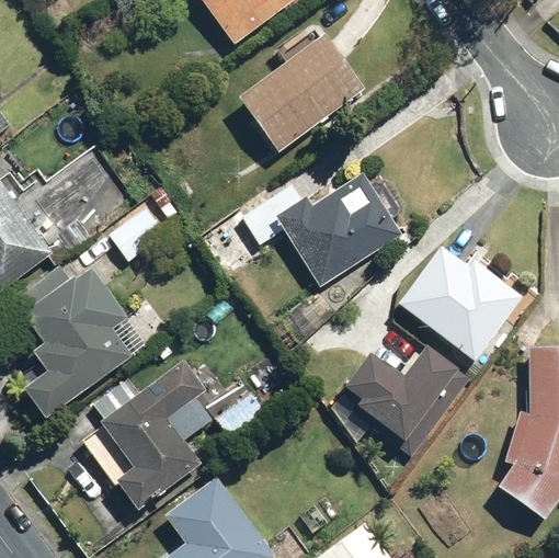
[(201,0),(237,44),(293,0),(201,0)]
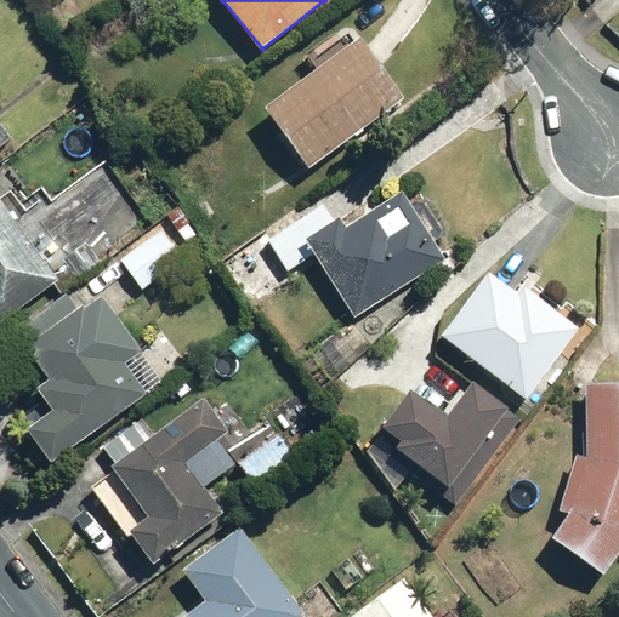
[(302,55),(314,68),(261,113),(310,171),(398,97),(353,43),(350,46),(335,28),(302,55)]
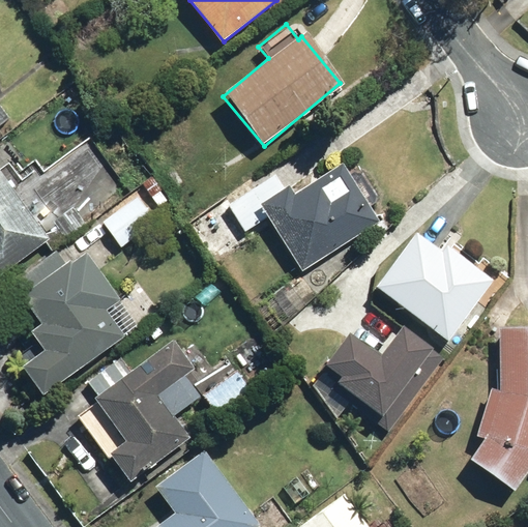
[(41,229),(57,216),(9,157),(0,165),(0,280),(50,239),(41,229)]
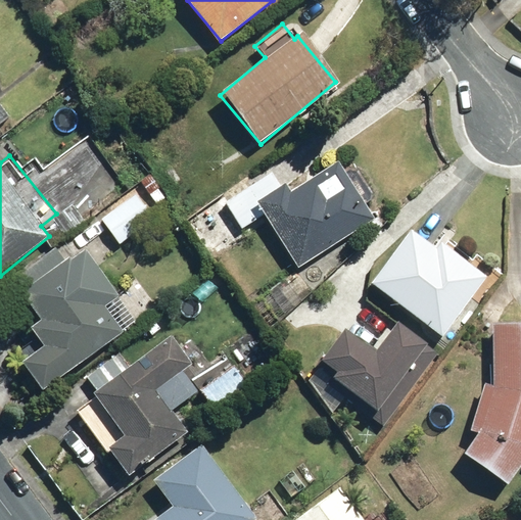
[(294,270),(376,218),(338,160),(289,191),(285,186),(280,189),(270,172),(223,201),(242,232),(263,219),(294,270)]
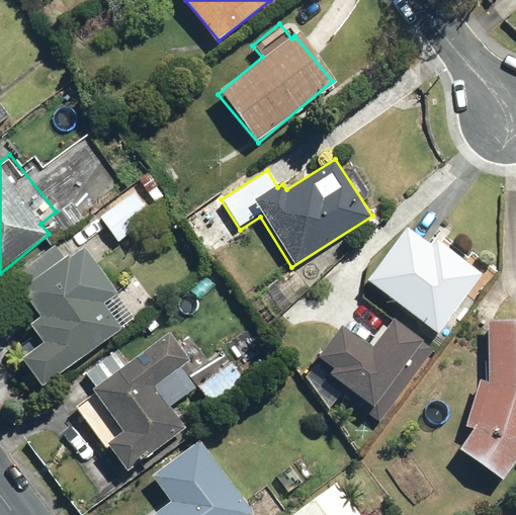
[(157,216),(136,190),(101,219),(122,244),(157,216)]
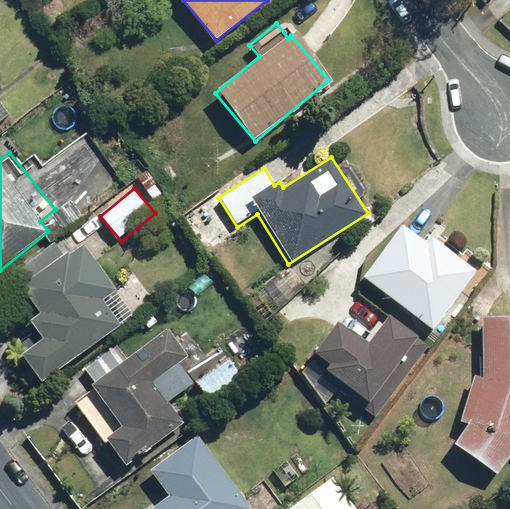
[(401,228),(366,277),(435,326),(475,270),(432,239),(427,246),(401,228)]
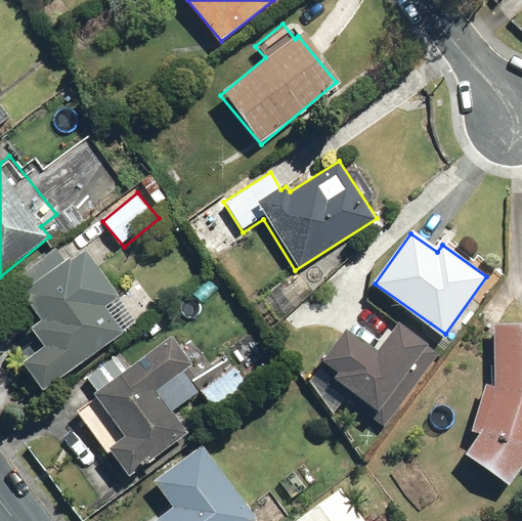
[(19,366),(41,395),(139,318),(85,250),(69,262),(55,245),(9,280),(42,322),(30,332),(43,348),(19,366)]
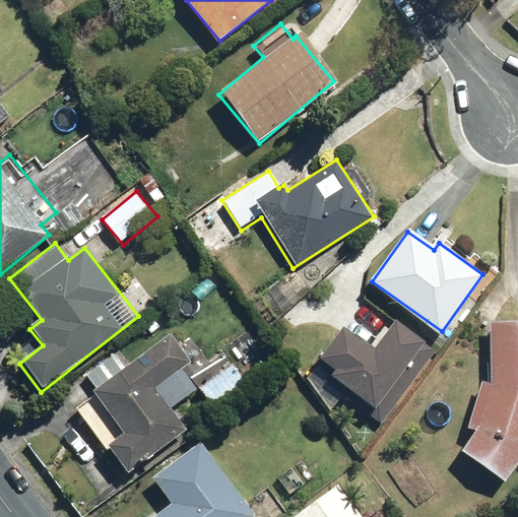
[(381,425),(434,351),(395,321),(373,351),(342,329),(318,362),(334,373),(326,384),(381,425)]
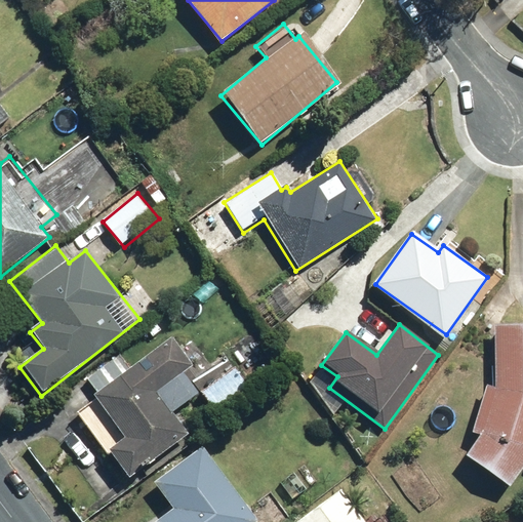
[(522,325),(495,326),(493,386),(485,386),(473,432),(478,434),(465,455),(510,487),(522,470),(522,325)]
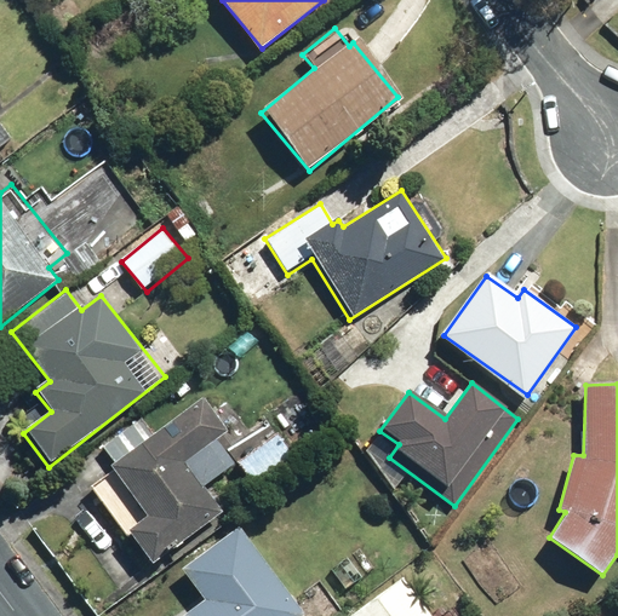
[(150,560),(222,511),(202,484),(234,462),(216,437),(227,430),(205,398),(155,432),(144,416),(104,445),(115,462),(92,478),(150,560)]
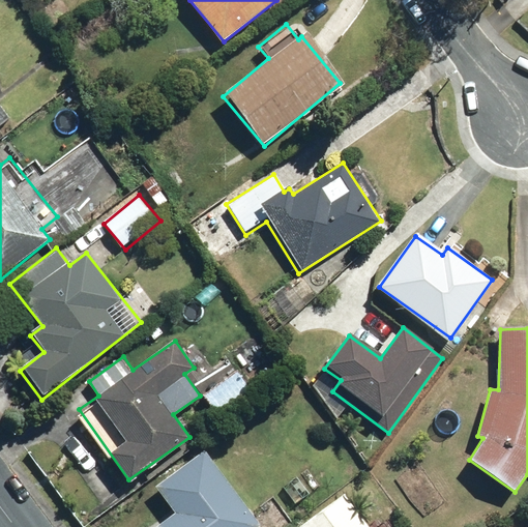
[(255,389),(240,369),(205,396),(221,416),(255,389)]
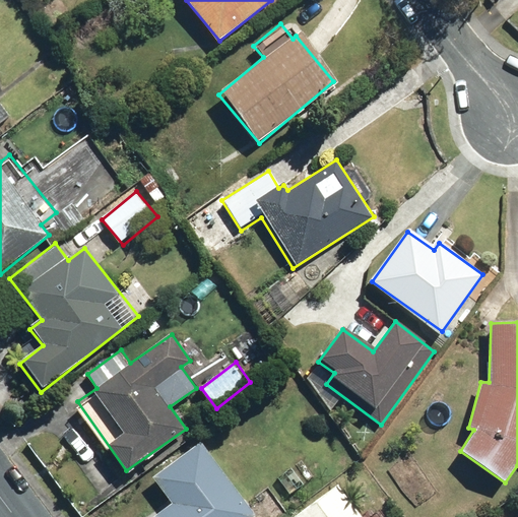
[(255,516),(259,515),(201,441),(150,479),(170,504),(151,516),(255,516)]
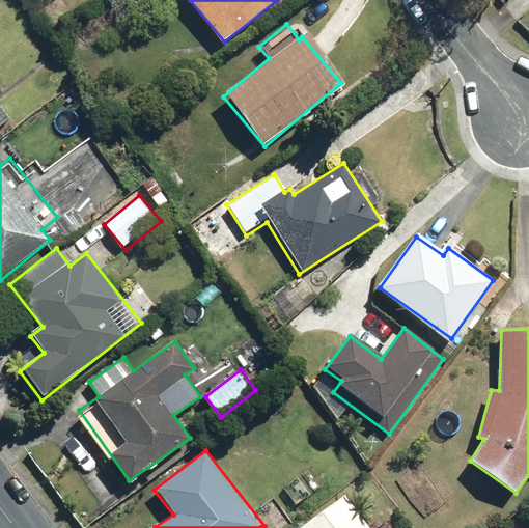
[(369,527),(345,494),(297,527),(369,527)]
